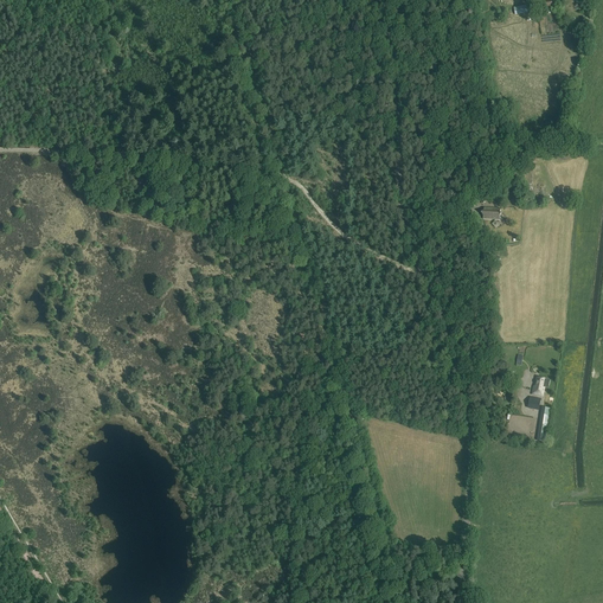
[(496,217),(496,216),(496,213),(498,211),(496,210),(496,206),(480,205),(480,207),(478,210),(480,213),(480,216),(496,217)]
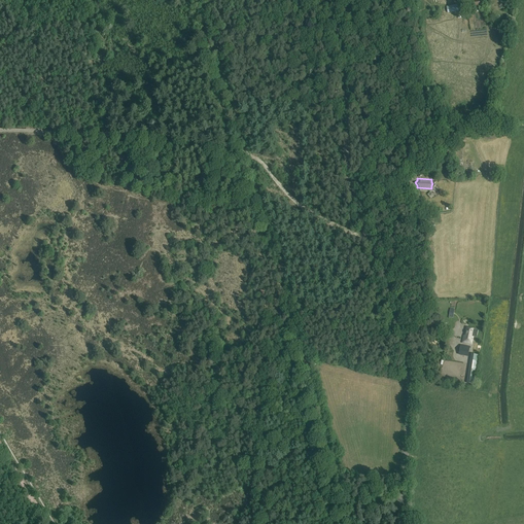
[(468,342),(472,326),(462,324),(461,333),(460,333),(459,340),(468,342)]
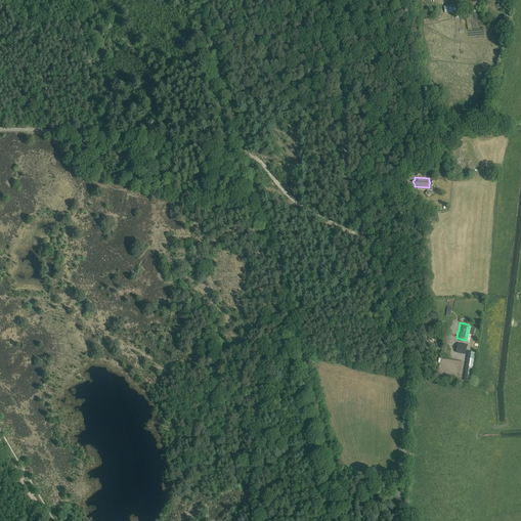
[(464,342),(456,340),(452,351),(462,353),(464,342)]
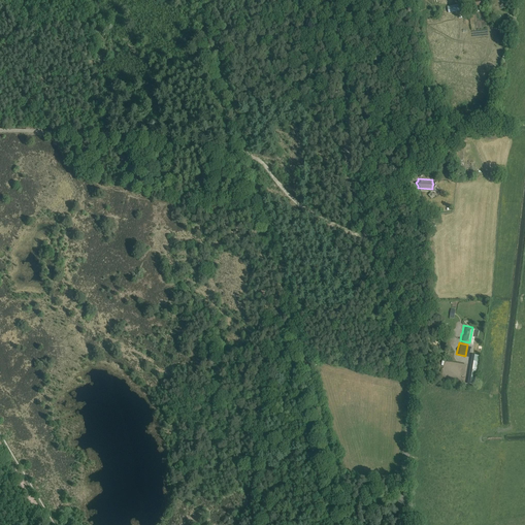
[(468,358),(467,370),(465,381),(473,383),(474,376),(478,354),(469,352),(468,358)]
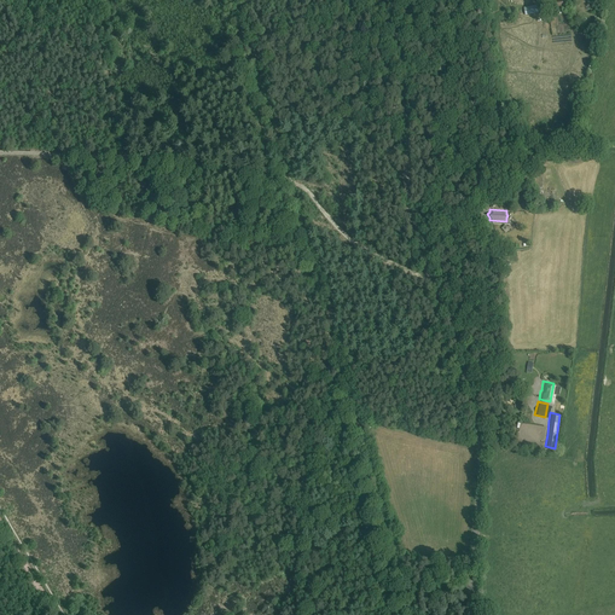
All buildings are outlined.
